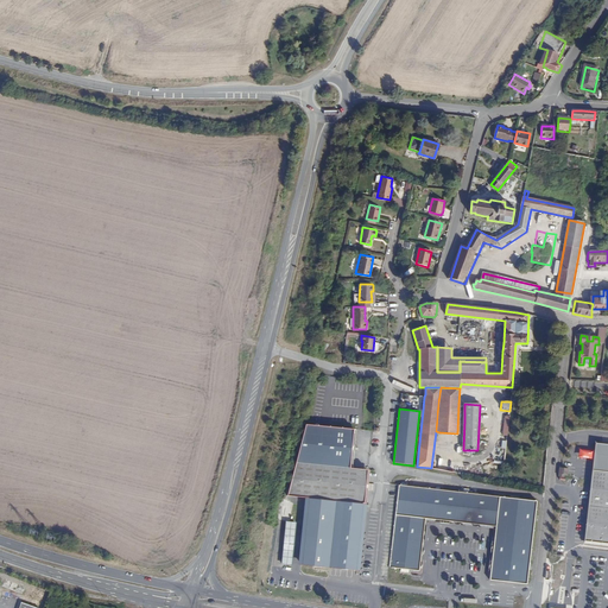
[(305,424),(287,495),(309,498),(302,565),(355,570),(362,504),(363,504),(366,491),(368,491),(368,483),(366,482),(356,482),(359,469),(350,468),(352,453),(354,453),(354,444),(352,444),(354,429),(305,424)]
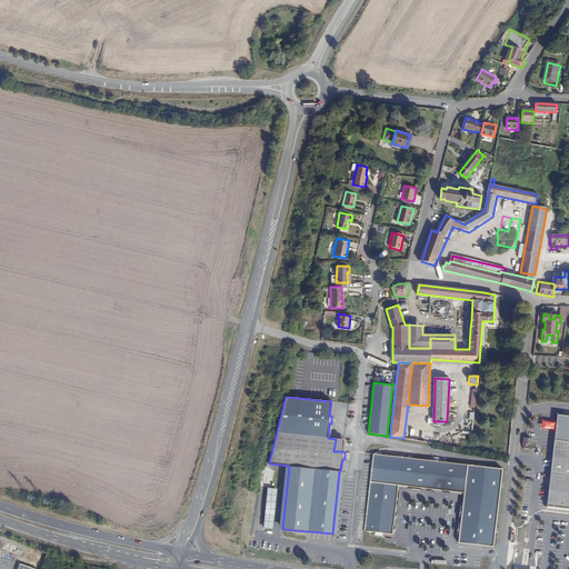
[(568,415),(557,415),(547,506),(568,508),(568,415)]
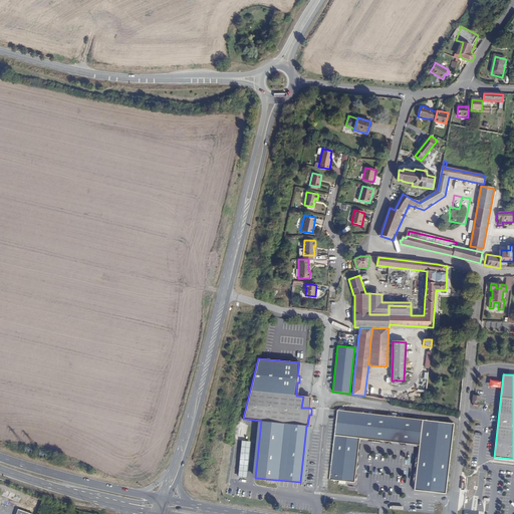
[(310,397),(303,397),(301,408),(309,408),(310,397)]
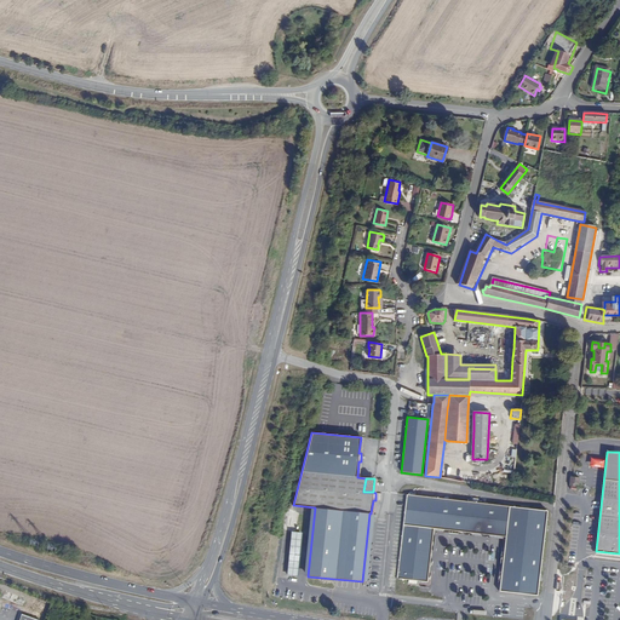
[(396,578),(428,581),(428,575),(430,562),(432,543),(434,528),(452,530),(469,533),(488,534),(505,537),(503,558),(500,577),(499,591),(538,596),(539,581),(543,581),(543,575),(539,575),(547,511),(407,494),(397,574),(396,578)]
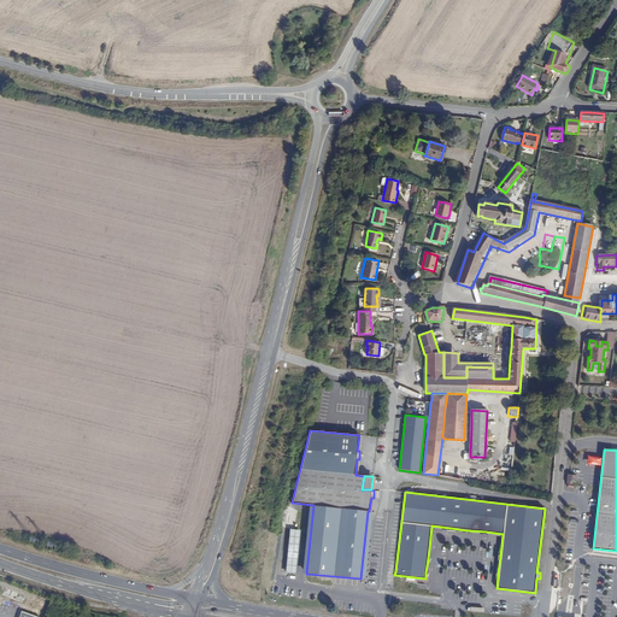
[(300,530),(291,529),(286,573),(297,573),(300,530)]
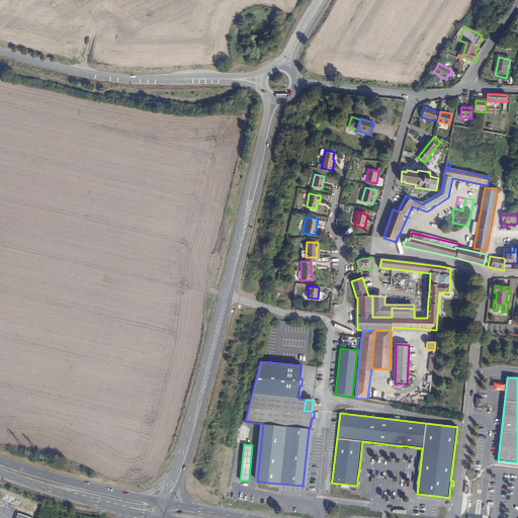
[(477,517),(479,500),(472,499),(470,517),(477,517)]
